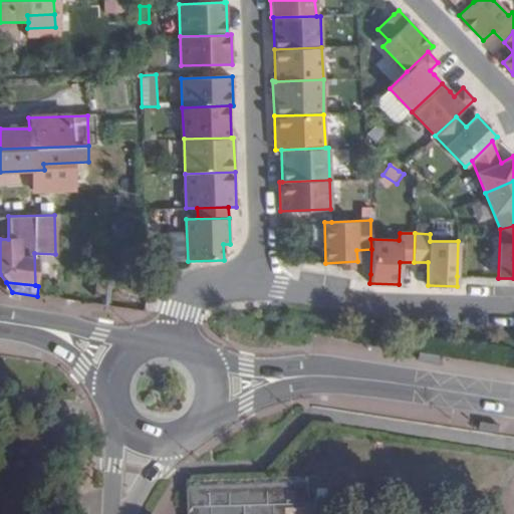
[(189,489),(187,489),(187,513),(277,513),(277,510),(308,509),(307,485),(189,489)]
